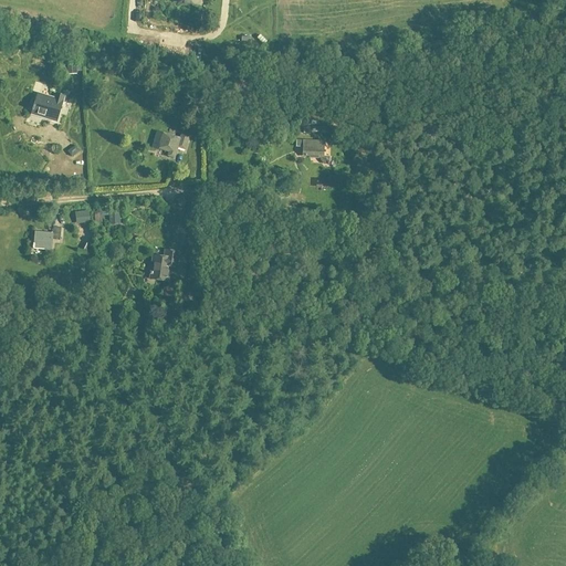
[(76,74),(75,60),(66,60),(67,75),(76,74)]
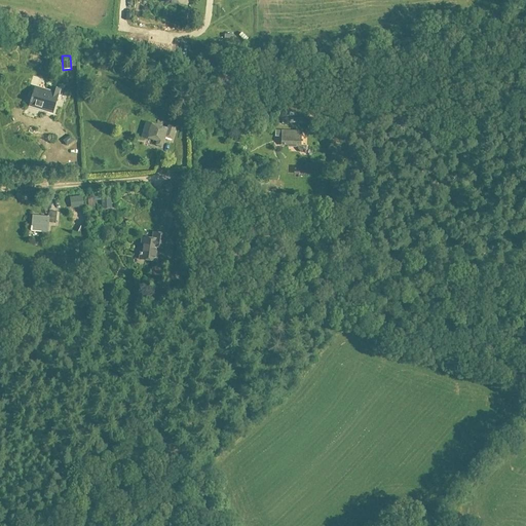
[(85,57),(82,62),(86,65),(90,60),(85,57)]
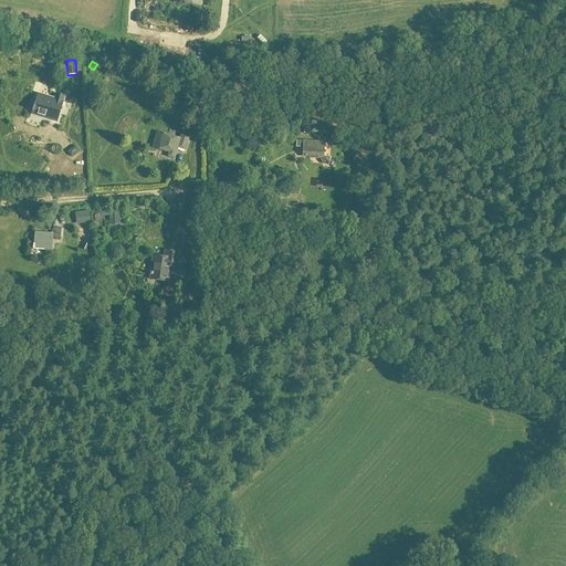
[(56,121),(60,111),(63,98),(56,96),(55,100),(38,94),(33,111),(43,114),(42,117),(56,121)]
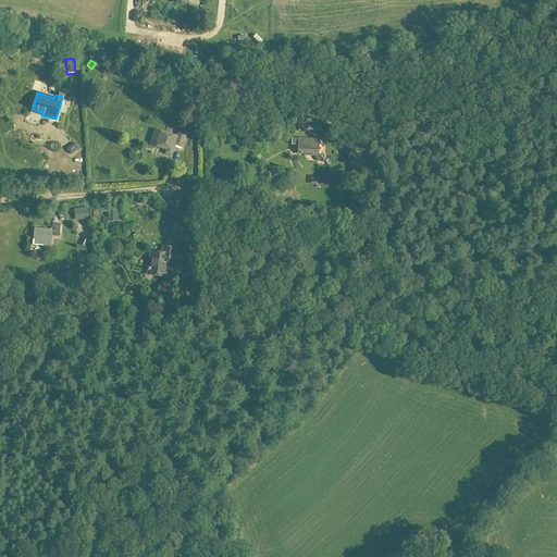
[(177,137),(159,132),(155,146),(166,149),(165,153),(171,156),(174,145),(182,147),(185,136),(178,134),(177,137)]
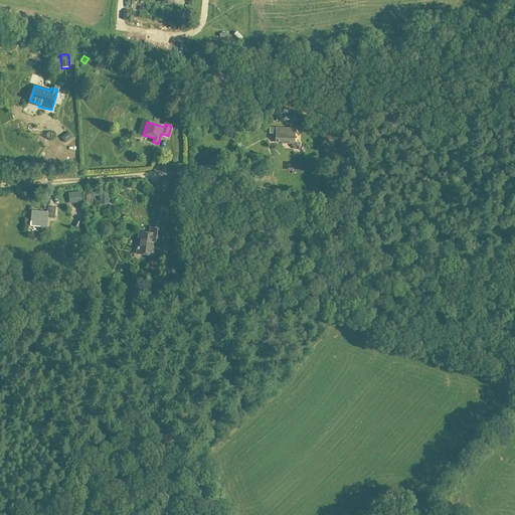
[(295,129),(275,129),(275,143),(294,144),(295,129)]
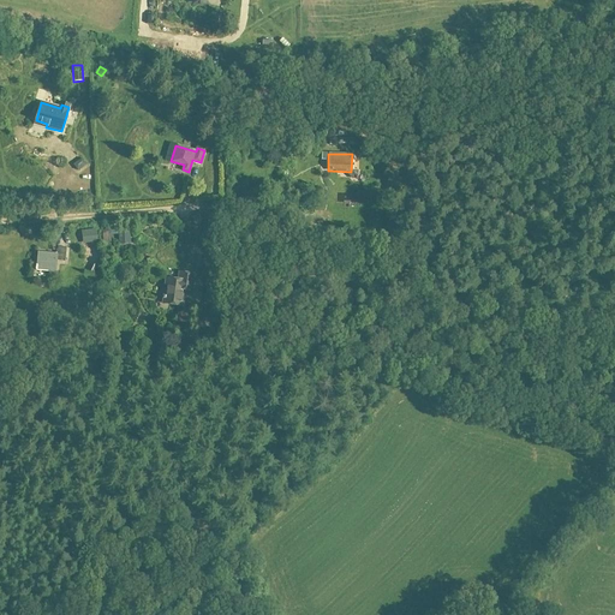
[(77,171),(85,165),(82,159),(73,165),(77,171)]
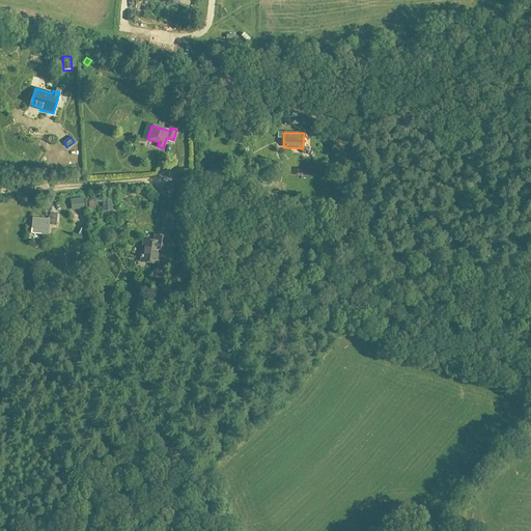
[(49,156),(58,159),(60,154),(51,149),(49,156)]
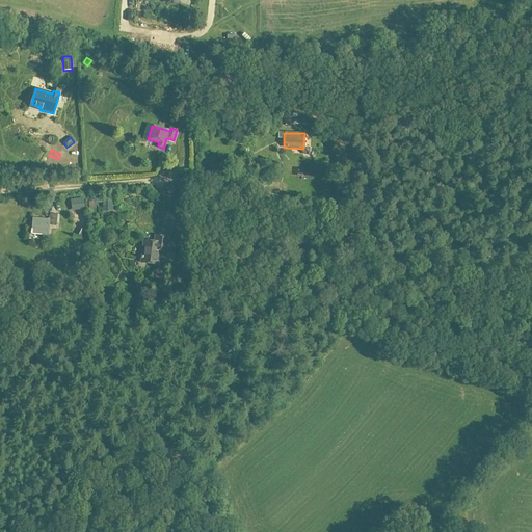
[(177,188),(176,192),(179,196),(184,195),(185,190),(182,187),(177,188)]
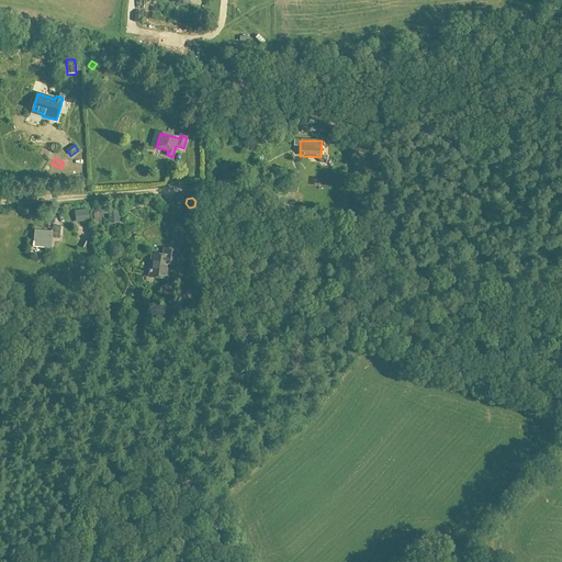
[(120,223),(119,211),(107,212),(108,224),(120,223)]
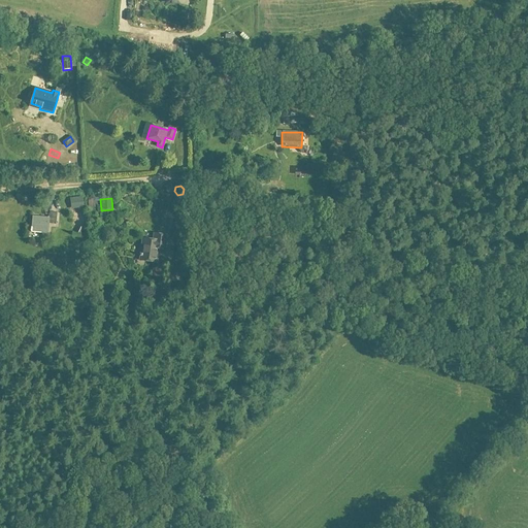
[(70,202),(71,209),(86,207),(85,200),(70,202)]
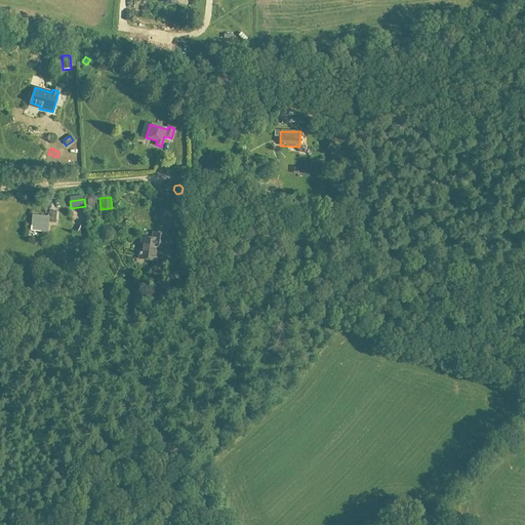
[(48,216),(32,215),(31,231),(41,232),(41,235),(47,235),(48,223),(55,223),(56,211),(49,211),(48,216)]
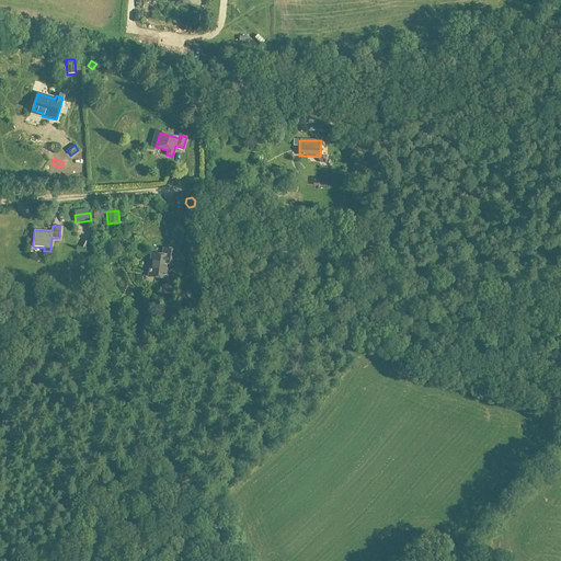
[(178,252),(170,250),(169,258),(151,254),(148,275),(167,277),(169,262),(176,263),(178,252)]
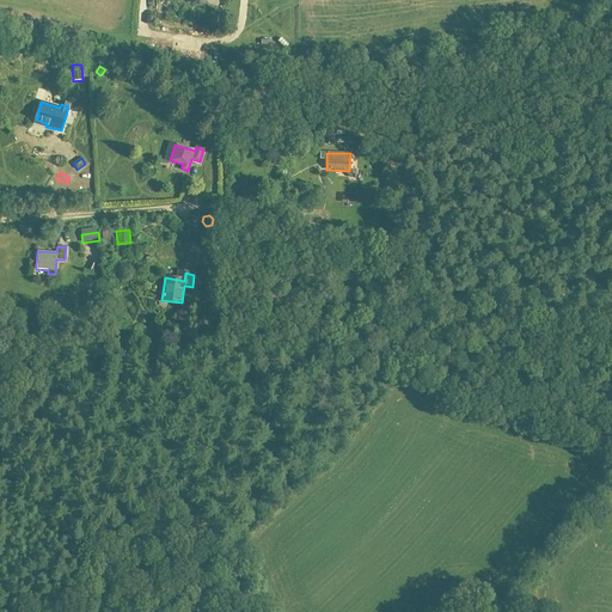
[(195,307),(194,325),(212,326),(213,308),(195,307)]
